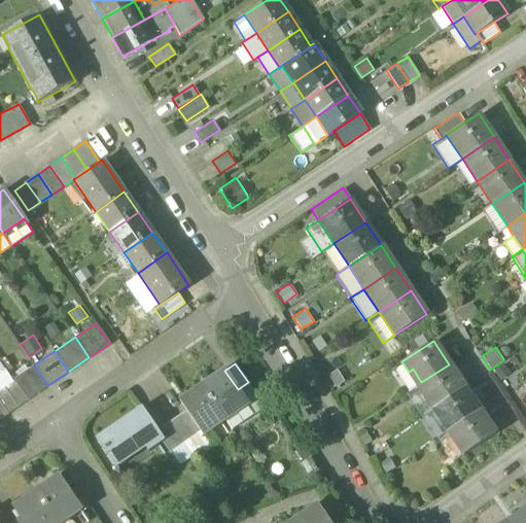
[(13,379),(28,398),(47,385),(34,364),(13,379)]
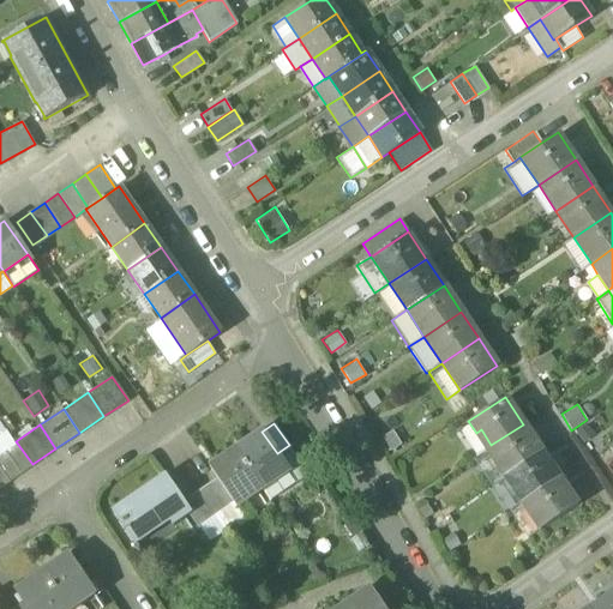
[(541,451),(523,424),(491,445),(486,448),(493,459),(499,457),(509,471),(541,451)]
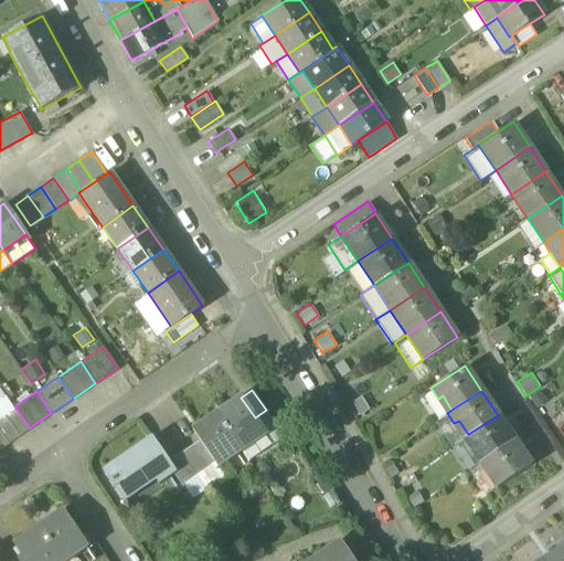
[(443,395),(438,399),(447,413),(451,410),(443,395)]
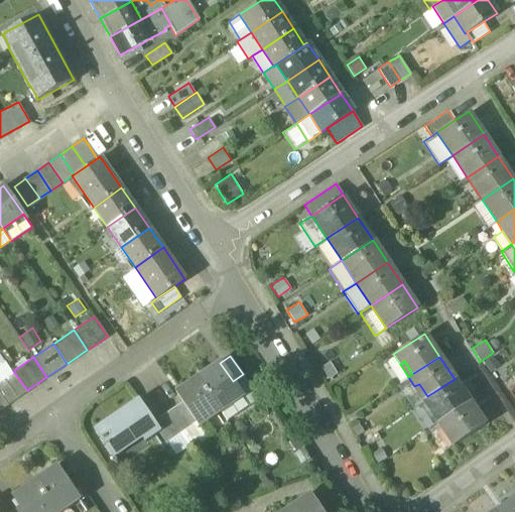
[(220,363),(199,377),(220,408),(240,394),(241,393),(233,381),(220,363)]
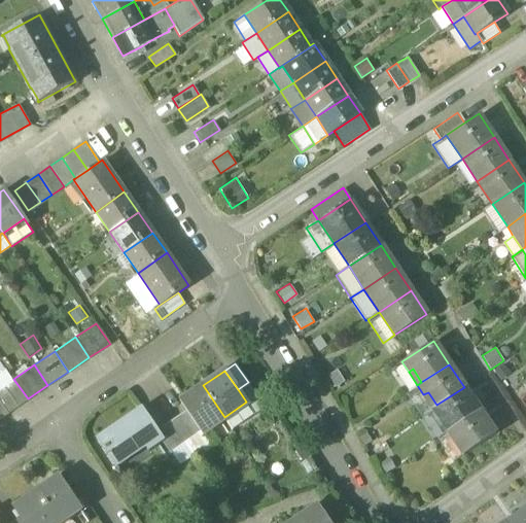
[(13,379),(0,388),(0,402),(7,413),(28,398),(13,379)]
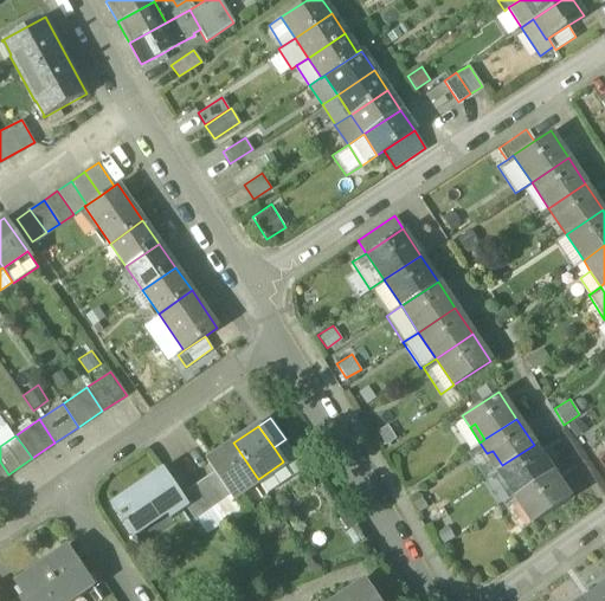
[(282,463),(290,476),(303,467),(285,439),(274,447),(283,461),(282,463)]
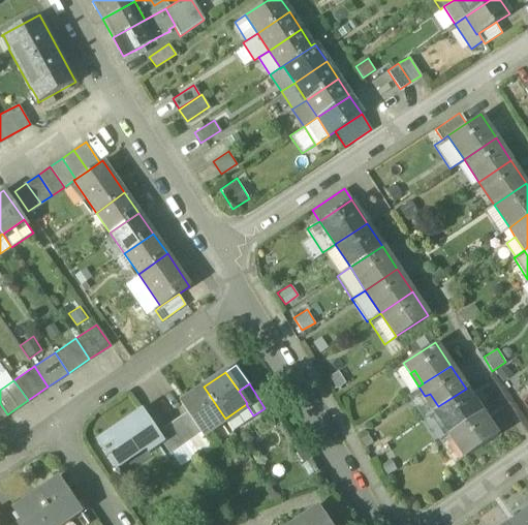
[(203,434),(225,419),(204,387),(181,402),(187,411),(202,431),(203,434)]
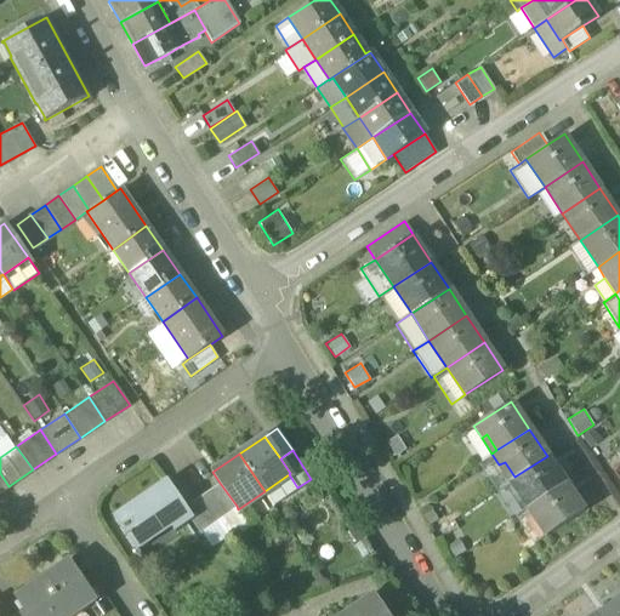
[(499,465),(491,454),(478,462),(495,489),(510,480),(499,465)]
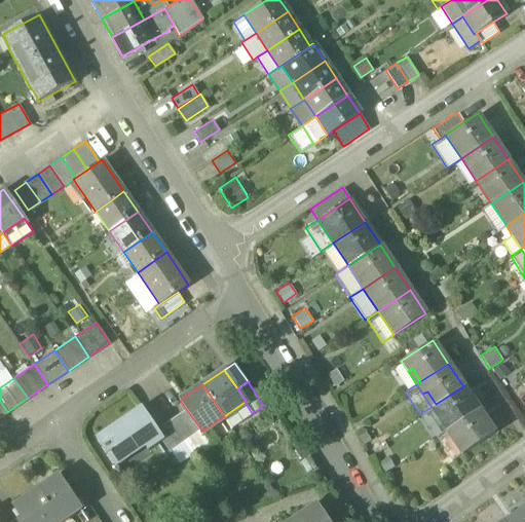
[(478,409),(463,386),(436,404),(432,407),(438,417),(442,414),(451,427),(478,409)]
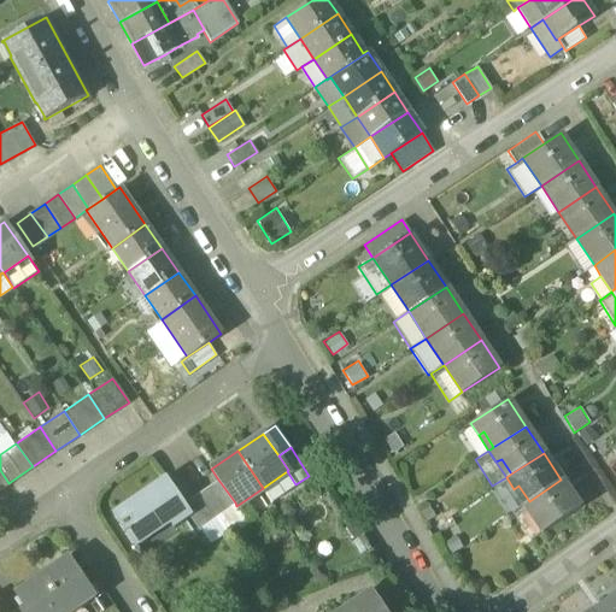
[(502,459),(496,462),(506,477),(511,474),(502,459)]
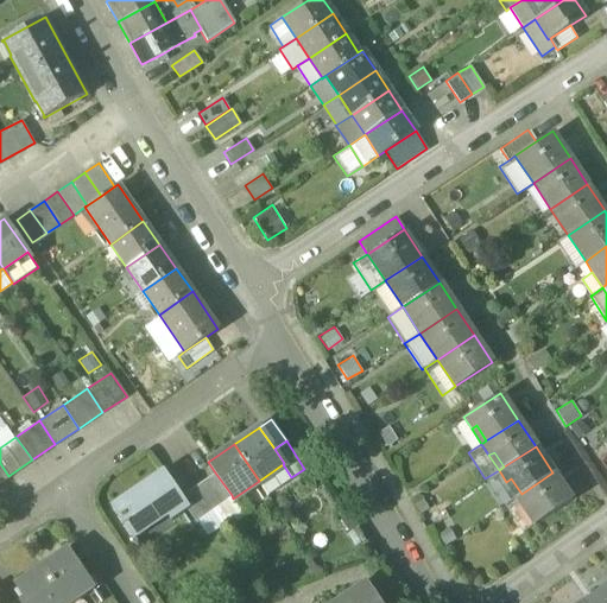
[(283,464),(259,481),(267,494),(291,477),(283,464)]
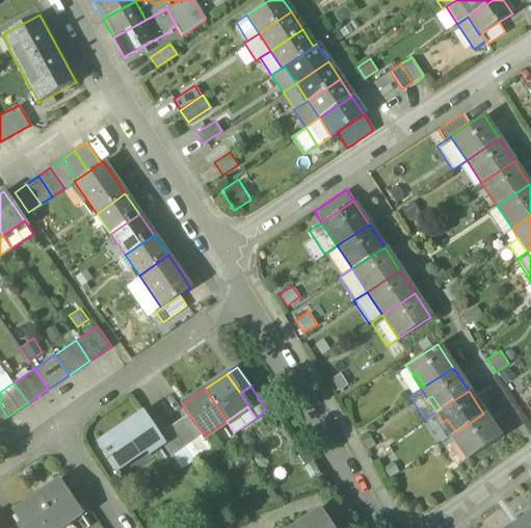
[(98,443),(113,467),(143,446),(149,454),(164,444),(158,434),(142,412),(98,443)]
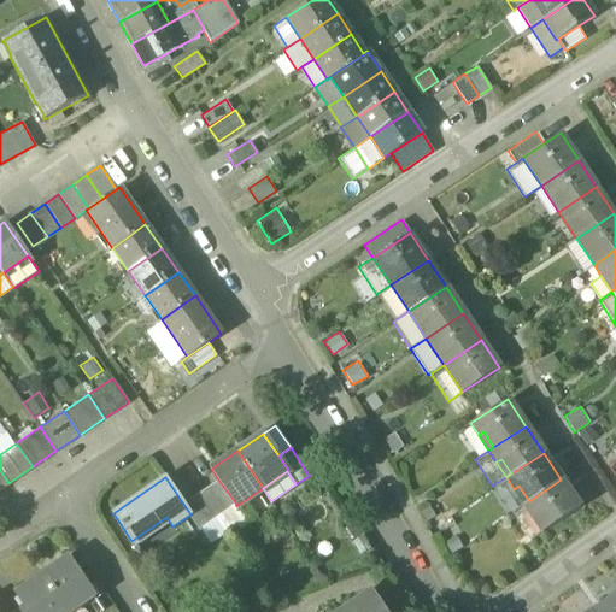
[(506,477),(492,486),(510,513),(511,512),(523,504),(514,489),(506,477)]
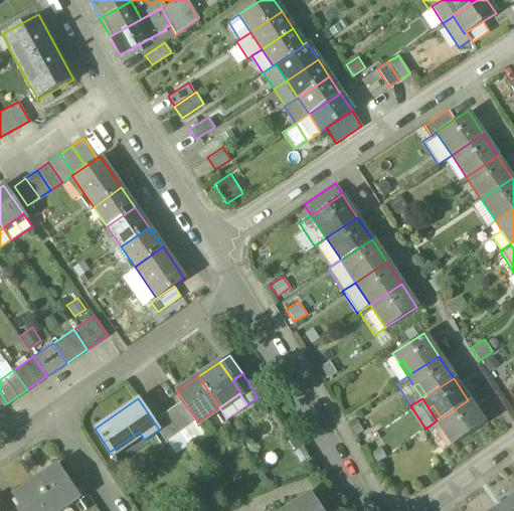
[(182,400),(172,407),(186,427),(196,419),(182,400)]
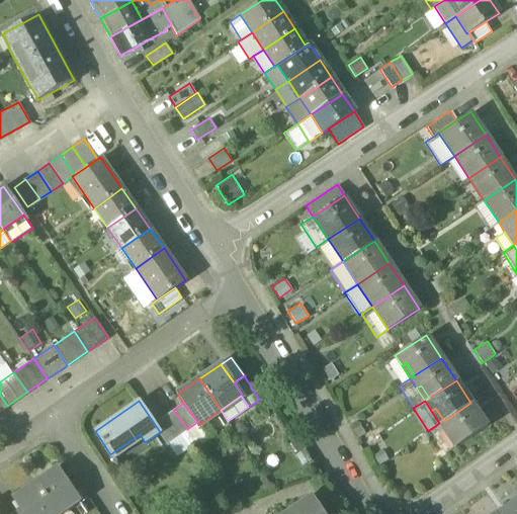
[(486,425),(470,403),(444,421),(439,423),(445,433),(450,430),(458,443),(486,425)]
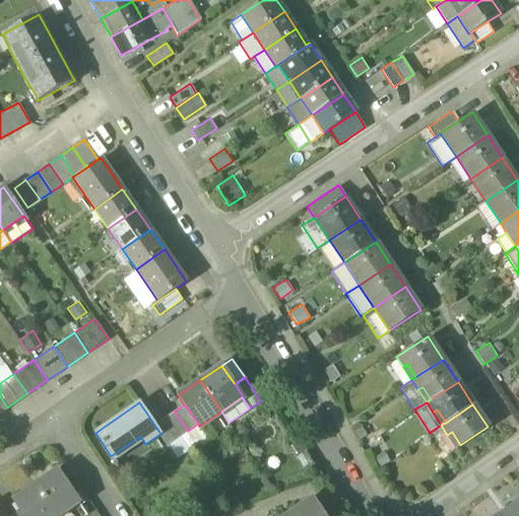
[(433,412),(441,425),(446,423),(437,409),(433,412)]
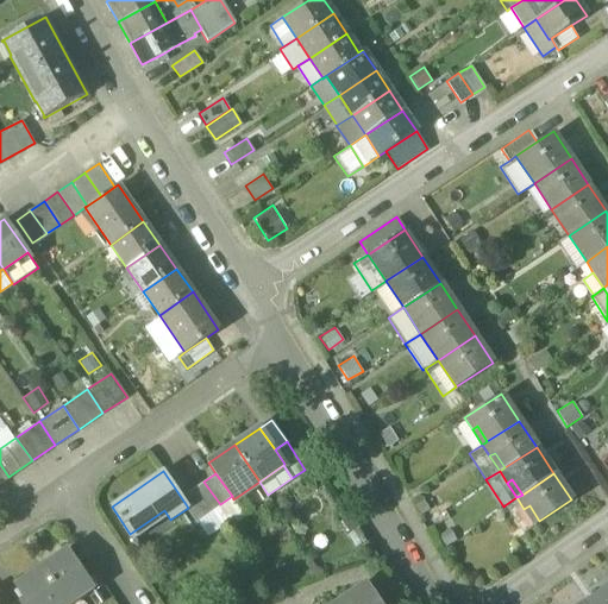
[(214,509),(220,504),(204,482),(193,490),(208,513),(214,509)]
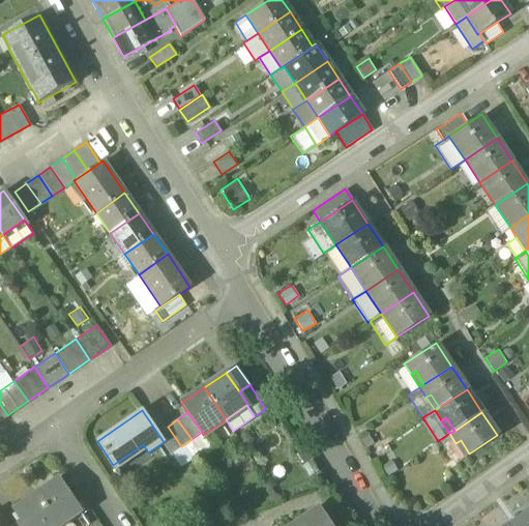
[(171,454),(181,446),(168,427),(157,433),(164,442),(171,454)]
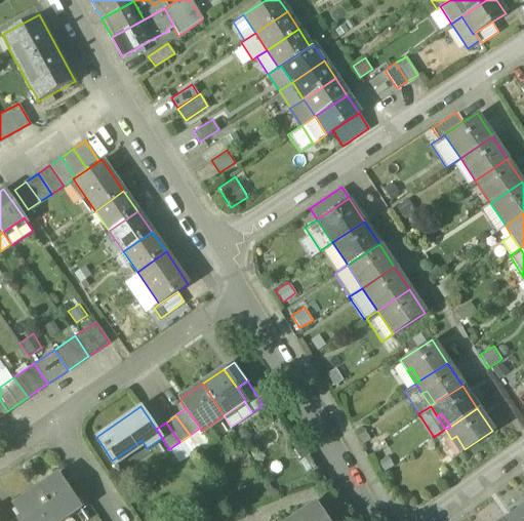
[(190,435),(185,439),(194,452),(196,455),(211,445),(201,431),(200,428),(190,435)]
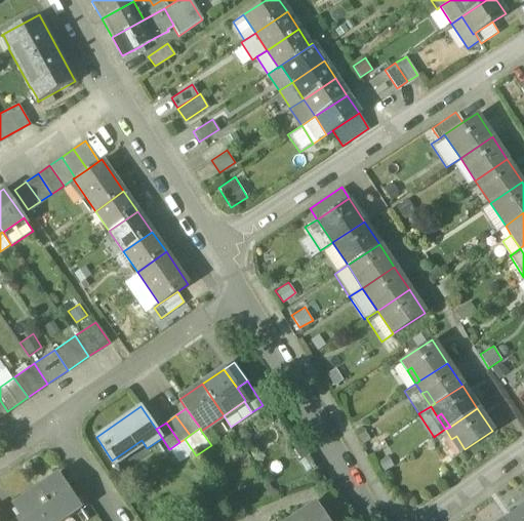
[(445,429),(435,436),(450,458),(460,452),(451,439),(445,429)]
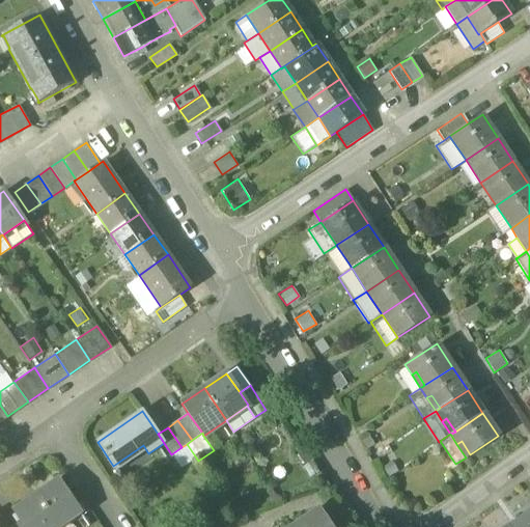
[(462,441),(456,444),(466,458),(470,454),(462,441)]
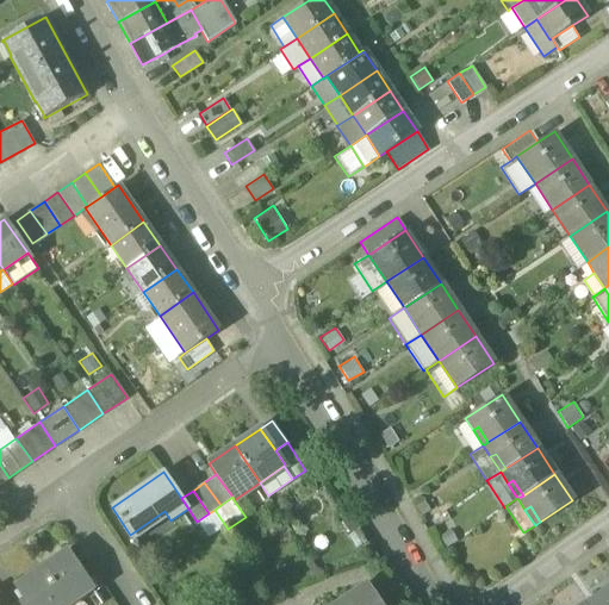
[(209,513),(197,522),(207,537),(225,525),(215,510),(209,513)]
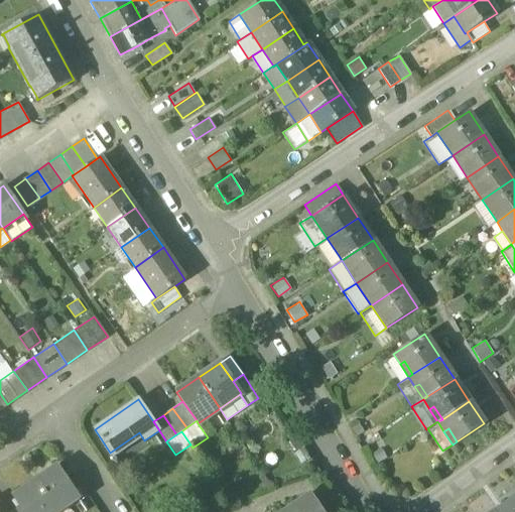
[(56,466),(34,481),(55,511),(57,511),(79,498),(56,466)]
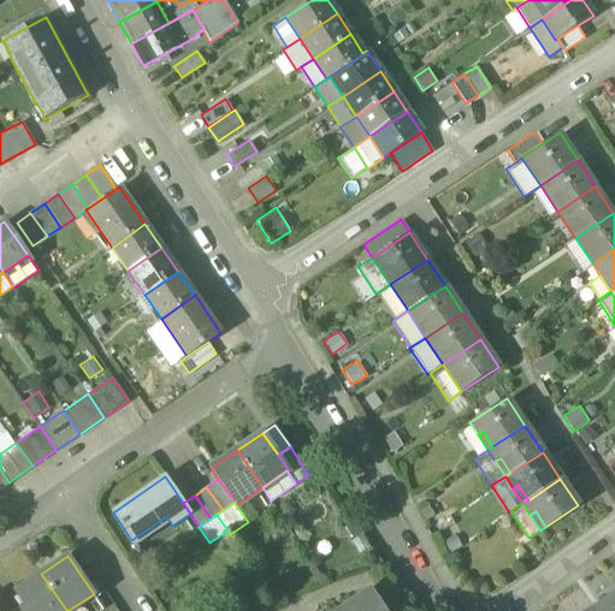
[(65,610),(66,610),(41,574),(16,592),(23,601),(29,610),(65,610)]
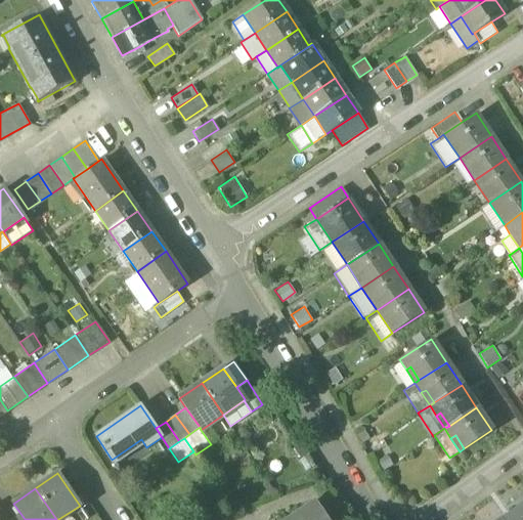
[(325,519),(314,503),(293,518),(294,519),(325,519)]
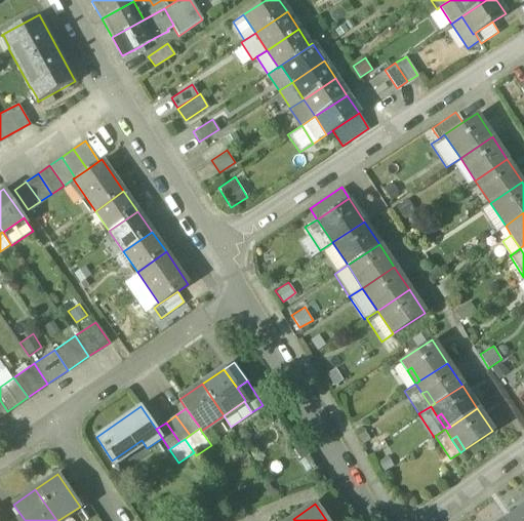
[(523,520),(523,506),(502,520),(500,520),(523,520)]
